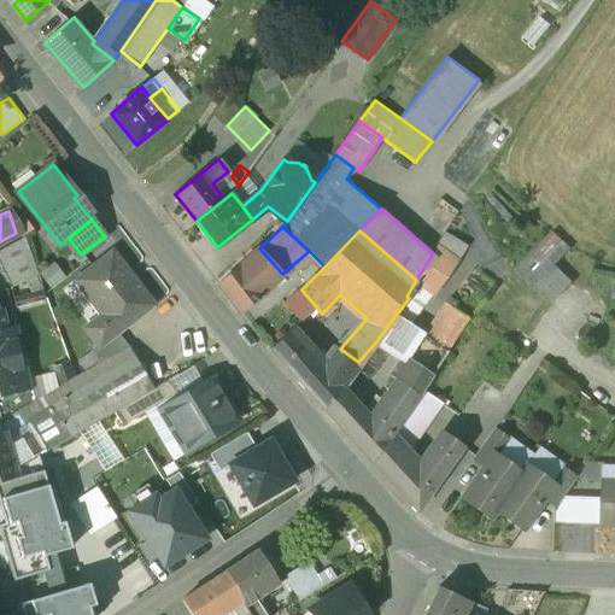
[(469,245),(445,230),(439,244),(461,258),(469,245)]
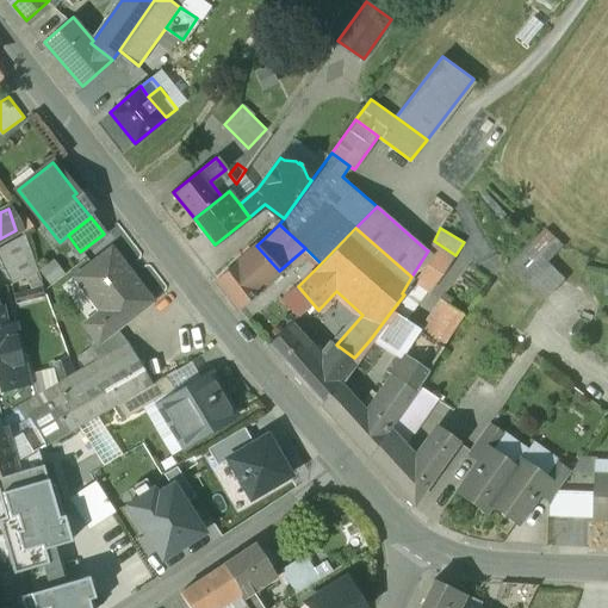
[(572,254),(546,229),(531,244),(557,270),(572,254)]
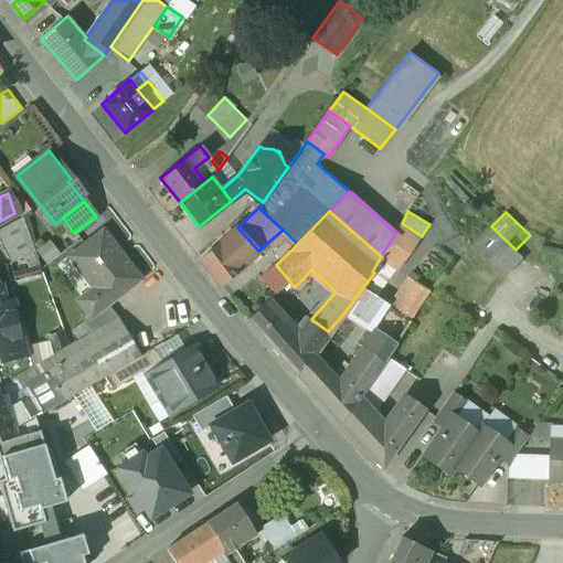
[(24,215),(0,229),(0,240),(11,263),(36,250),(24,215)]
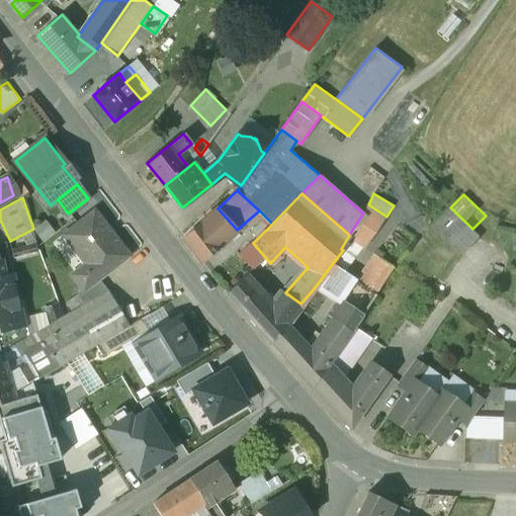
[(368,204),(363,212),(349,235),(364,244),(387,217),(368,204)]
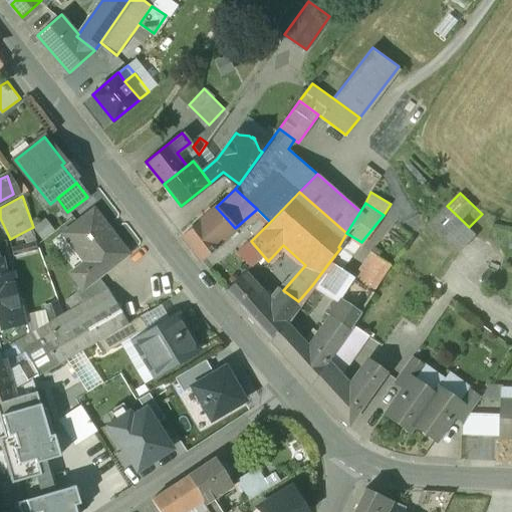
[(469,227),(447,206),(430,224),(461,251),(477,234),(469,227)]
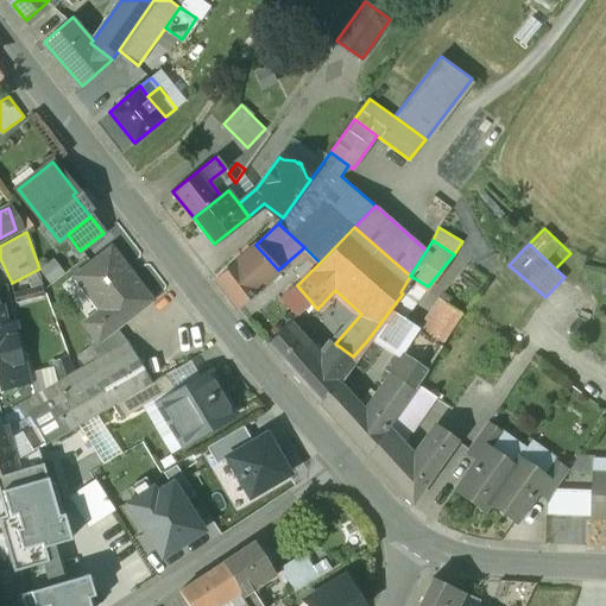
[(256,245),(238,263),(218,279),(238,305),(278,270),(256,245)]
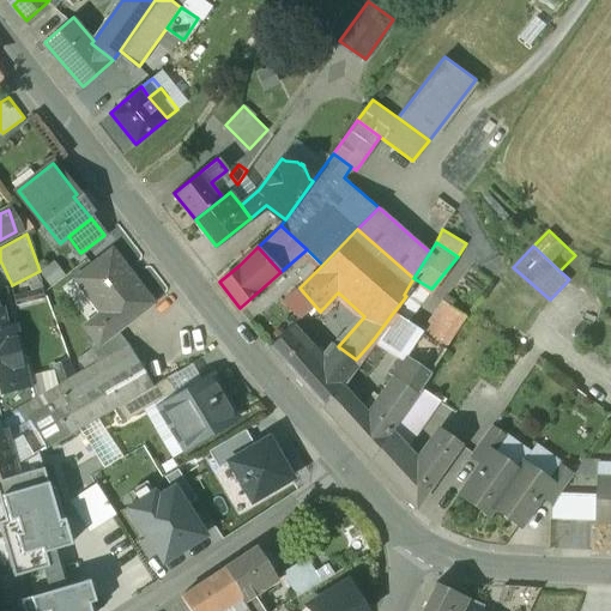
[(131,283),(107,254),(74,279),(101,313),(84,326),(98,344),(100,345),(118,331),(155,302),(135,279),(131,283)]
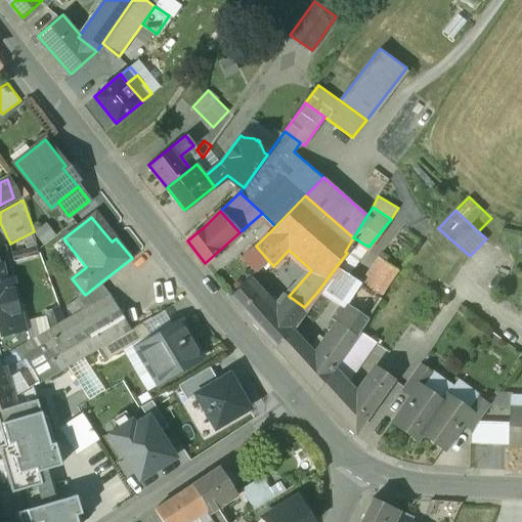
[(359,283),(336,267),(318,291),(329,297),(341,306),(333,319),(338,322),(354,335),(399,269),(380,255),(359,283)]
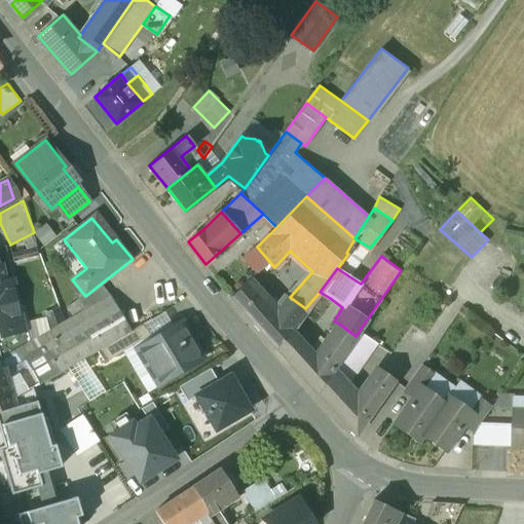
[(0,278),(0,334),(23,330),(22,328),(10,276),(0,278)]
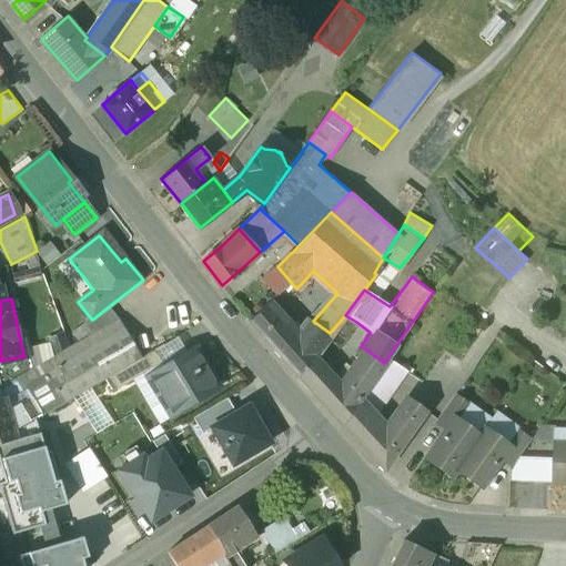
[(273,302),(251,321),(262,333),(278,319),(292,333),(296,327),(273,302)]
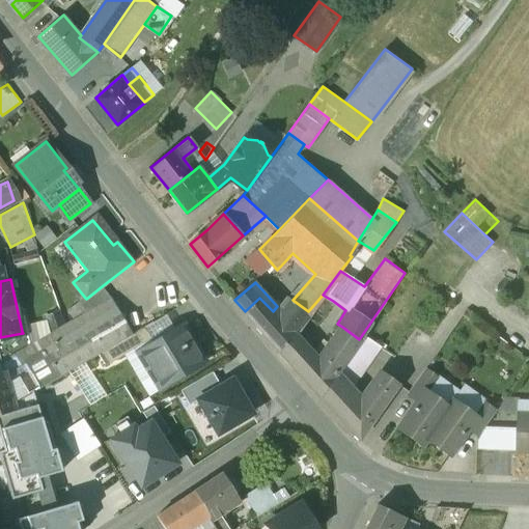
[(102,286),(86,299),(85,298),(80,302),(87,311),(112,298),(102,286)]
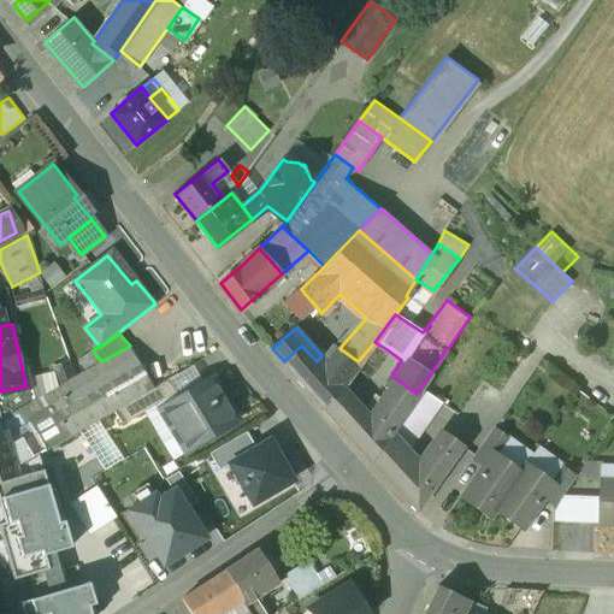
[(101,361),(58,387),(66,401),(136,356),(130,346),(101,361)]
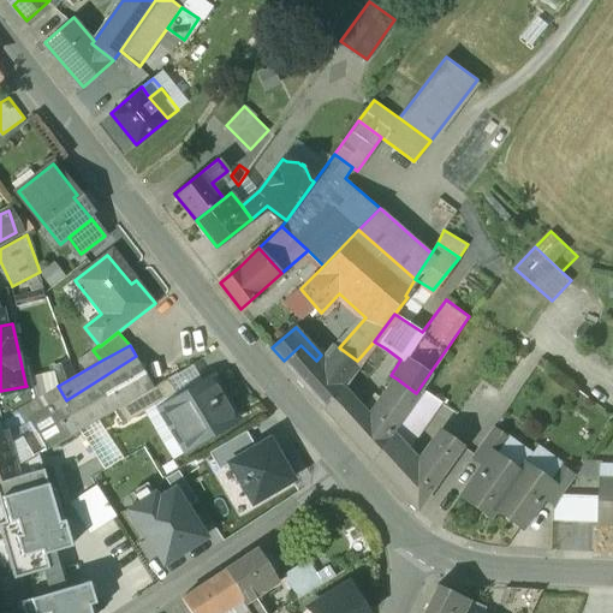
[(316,361),(301,345),(284,361),(323,405),(339,387),(357,361),(339,347),(326,362),(321,355),(316,361)]
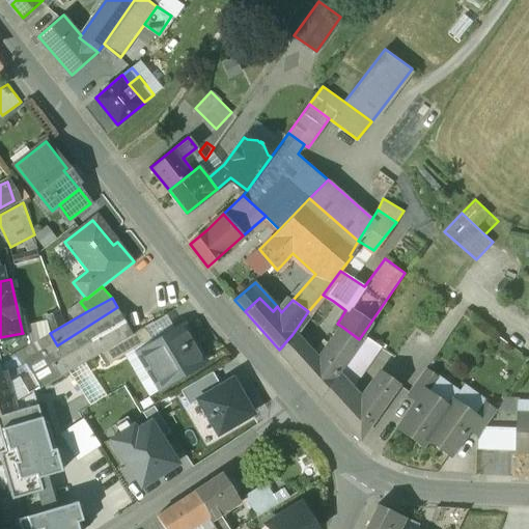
[(57,345),(45,354),(52,366),(57,376),(58,374),(59,374),(104,350),(133,333),(118,307),(117,307),(57,345)]
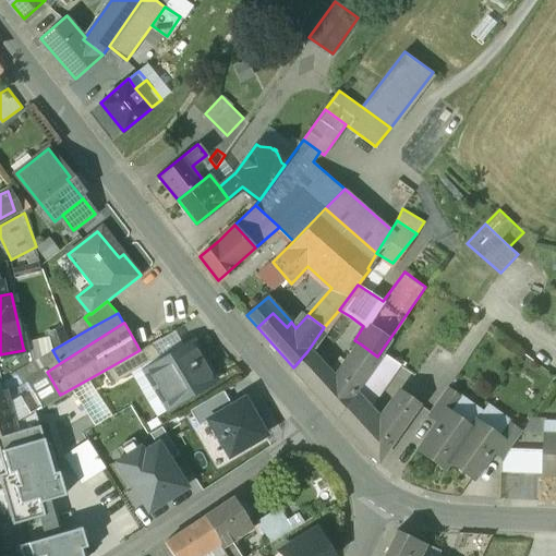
[(193,340),(146,369),(169,407),(216,378),(193,340)]
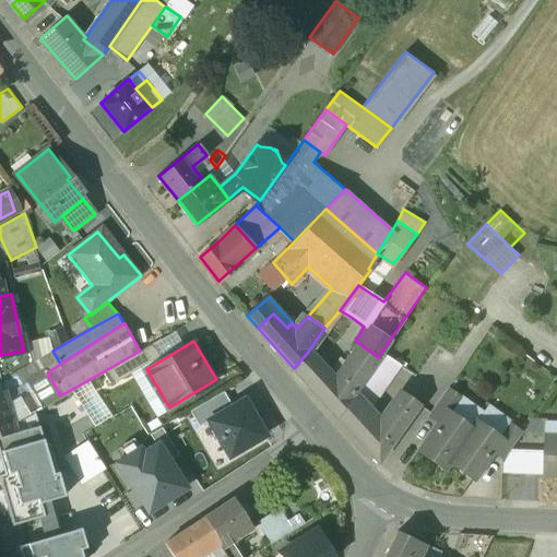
[(140,351),(109,368),(117,380),(160,355),(152,343),(140,351)]
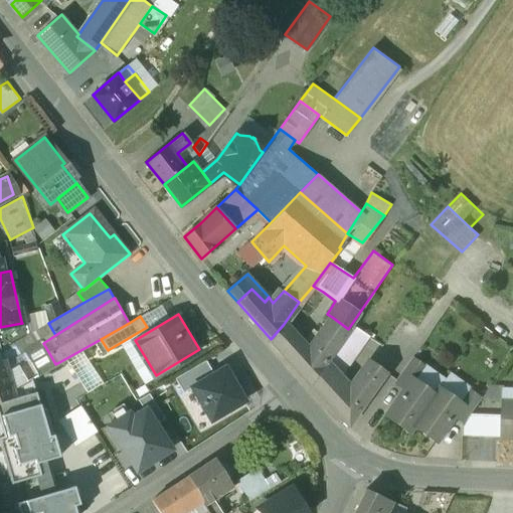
[(309,348),(296,367),(311,383),(326,362),(345,334),(348,329),(332,317),(309,348)]
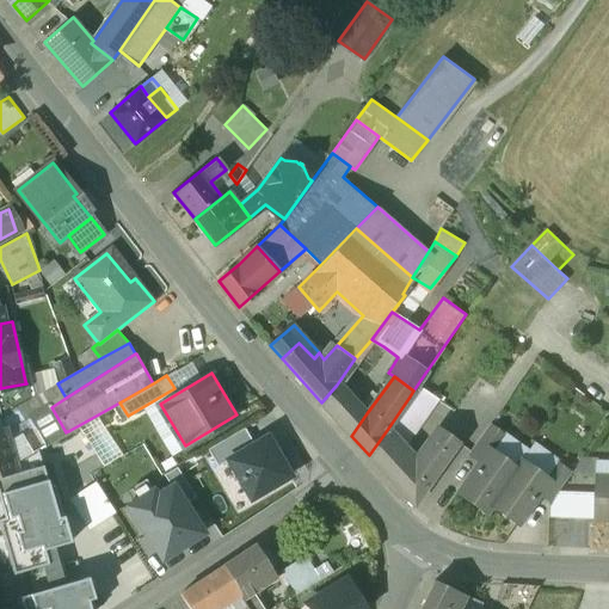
[(26,383),(0,388),(0,410),(1,416),(36,395),(32,380),(25,381),(26,383)]
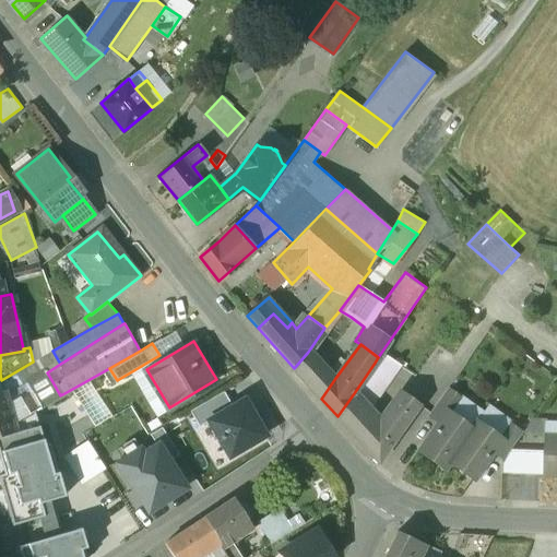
[(52,351),(38,359),(47,372),(60,364),(52,351)]
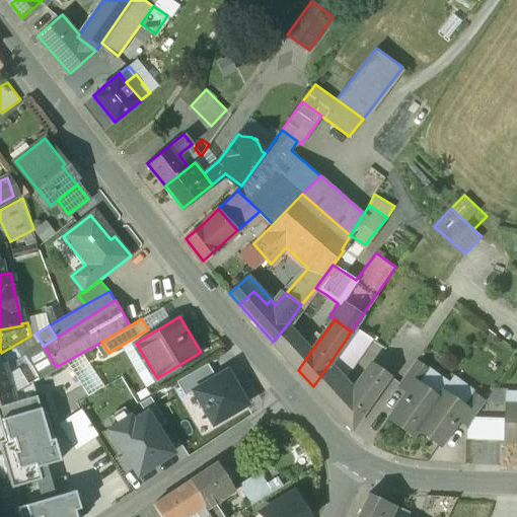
[(286,326),(273,342),(298,370),(311,351),(286,326)]
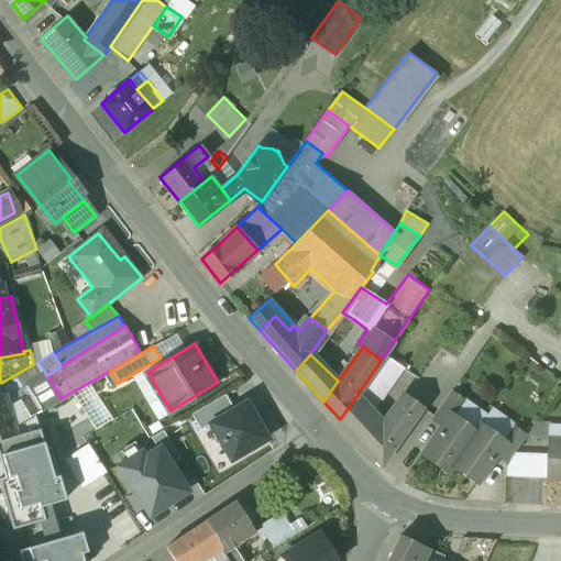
[(386,363),(381,360),(377,365),(382,369),(386,363)]
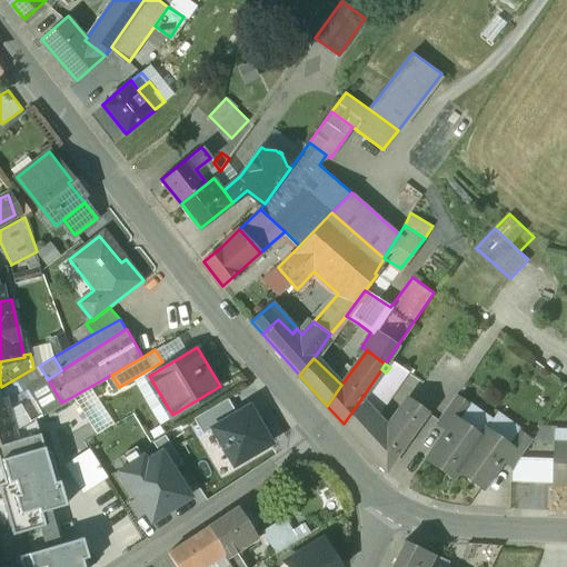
[(56,393),(37,405),(42,415),(61,403),(56,393)]
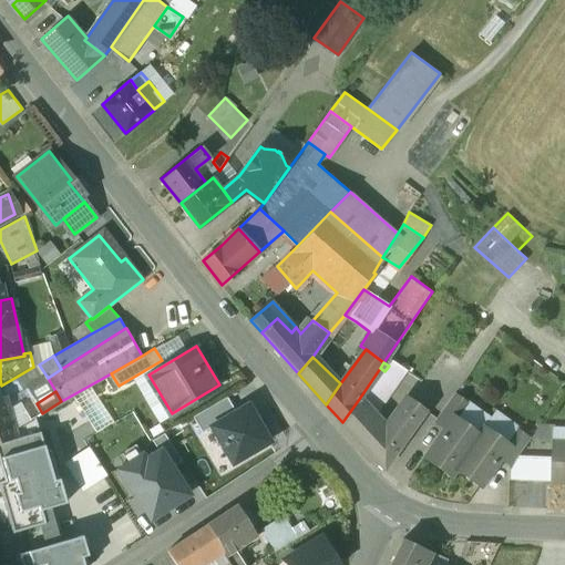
[(454,393),(435,420),(445,428),(454,415),(458,418),(469,403),(454,393)]
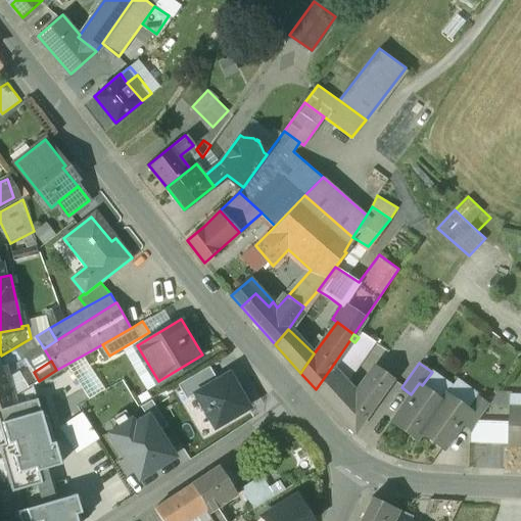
[(4,364),(0,365),(0,408),(15,404),(13,396),(8,377),(4,364)]
